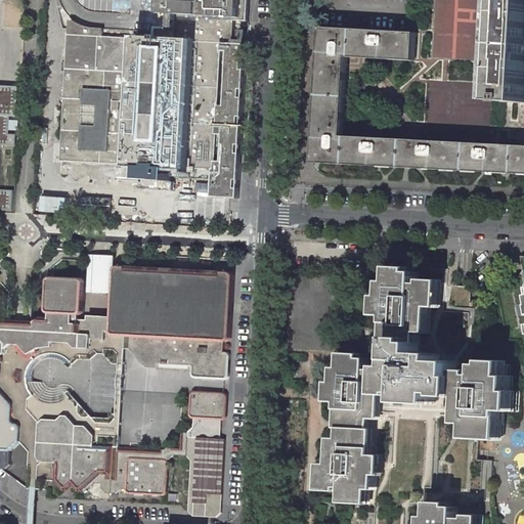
[(523,43),(523,0),(508,0),(506,31),(505,42),(523,43)]
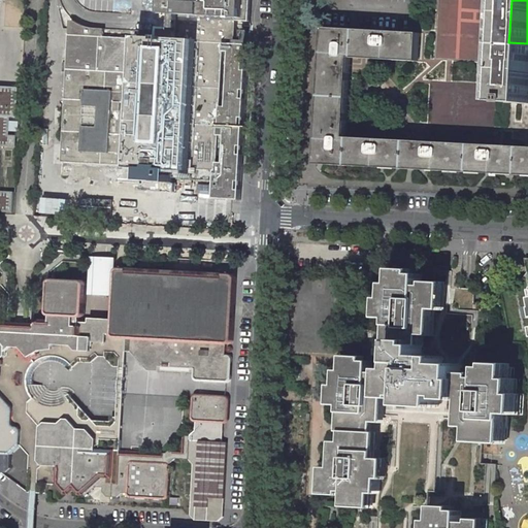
[(420,63),(421,33),(359,29),(326,28),(323,69),(321,114),(318,164),(404,169),(527,175),(527,147),(523,147),(406,140),(348,137),(349,116),(352,70),(352,58),(358,59),(420,63)]
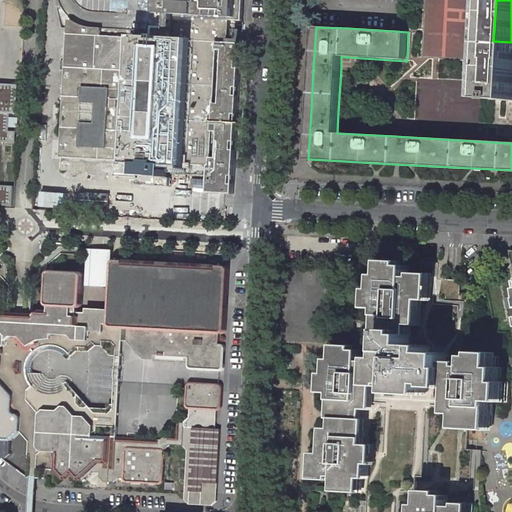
[(511,42),(493,41),(493,51),(491,99),(511,99),(511,42)]
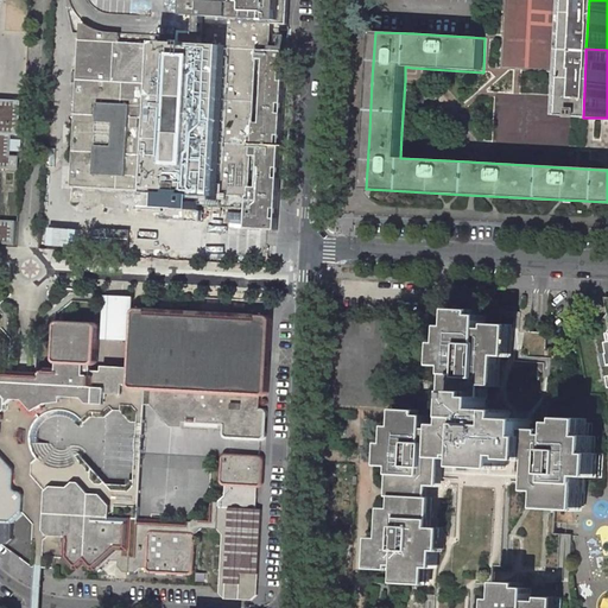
[(21,100),(0,97),(0,241),(13,242),(14,220),(0,219),(0,184),(1,166),(18,168),(18,156),(11,156),(11,144),(12,133),(19,133),(21,100)]
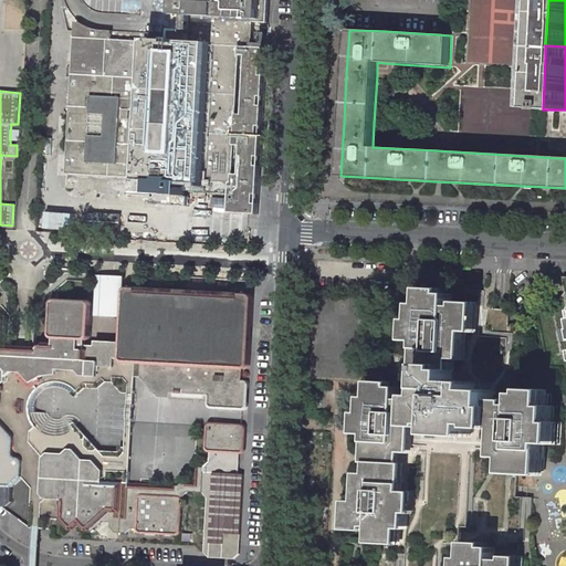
[(95,278),(94,315),(122,316),(124,290),(124,274),(115,274),(95,273),(95,278)]
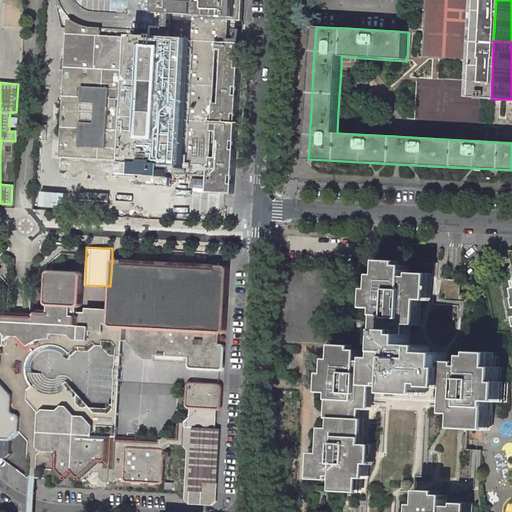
[(191,369),(219,370),(223,368),(224,367),(224,364),(223,362),(221,361),(219,360),(219,352),(222,352),(223,351),(224,348),(224,346),(223,344),(221,342),(218,342),(219,332),(222,332),(226,329),(229,268),(225,264),(116,258),(112,262),(110,286),(109,308),(105,308),(105,317),(109,317),(108,323),(110,326),(112,326),(122,327),(122,340),(127,340),(143,358),(154,358),(154,354),(187,356),(187,365),(189,368),(191,369)]
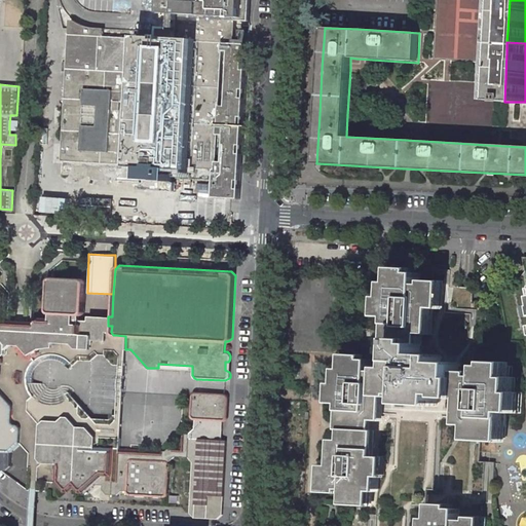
[(395,342),(403,342),(421,344),(422,333),(430,334),(431,304),(441,305),(442,286),(420,284),(421,273),(399,272),(399,283),(392,283),(391,298),(386,298),(385,316),(396,316),(395,342)]
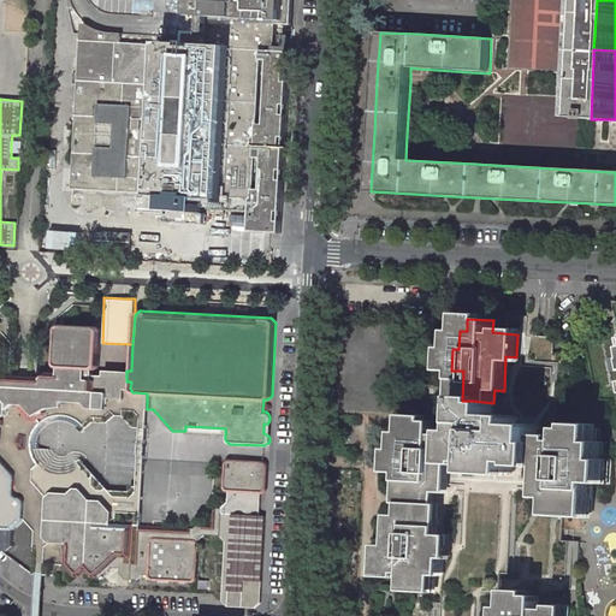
[(48,372),(42,377),(43,394),(48,400),(53,400),(58,395),(70,396),(75,401),(86,402),(90,408),(102,408),(107,403),(108,398),(125,398),(125,388),(130,389),(131,381),(126,381),(126,371),(104,369),(104,374),(93,374),(93,369),(96,368),(99,366),(101,331),(99,326),(95,325),(61,324),(58,325),(57,327),(55,363),(57,367),(60,367),(60,372),(48,372)]
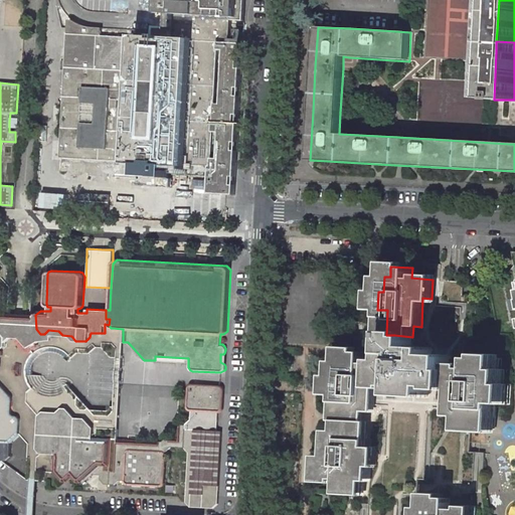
[(12,314),(5,313),(5,323),(4,323),(4,332),(7,337),(7,342),(12,337),(19,337),(21,338),(30,347),(41,341),(53,340),(53,335),(62,335),(58,331),(48,330),(44,334),(40,334),(36,329),(35,315),(31,315),(20,314),(12,314)]
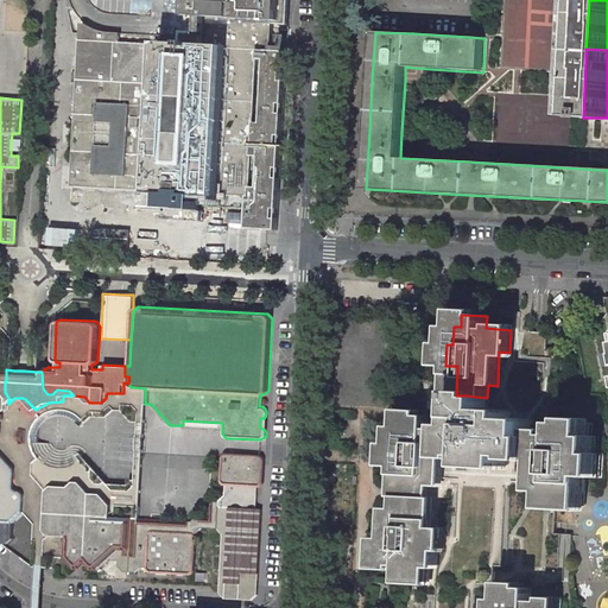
[(487,398),(466,396),(466,410),(462,409),(461,425),(454,425),(454,430),(453,453),(463,453),(463,455),(473,456),(473,463),(488,463),(511,466),(511,456),(532,457),(533,434),(534,422),(513,420),(513,412),(489,411),(491,398),(487,398)]
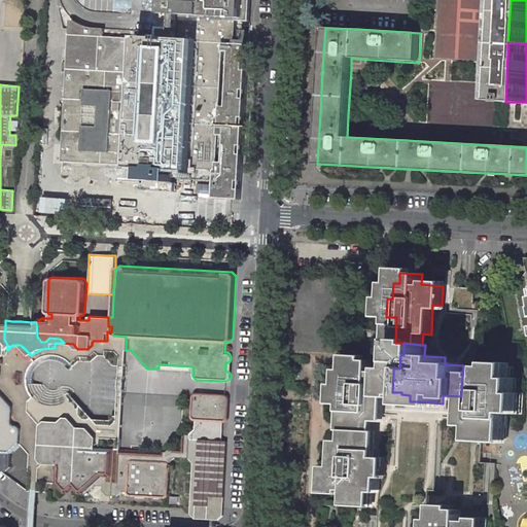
[(346,419),(346,429),(372,430),(372,421),(381,421),(383,391),(392,392),(393,373),(372,372),(373,360),(350,359),(349,371),(343,370),(342,385),(338,385),(337,403),(344,403),(343,419),(346,419)]
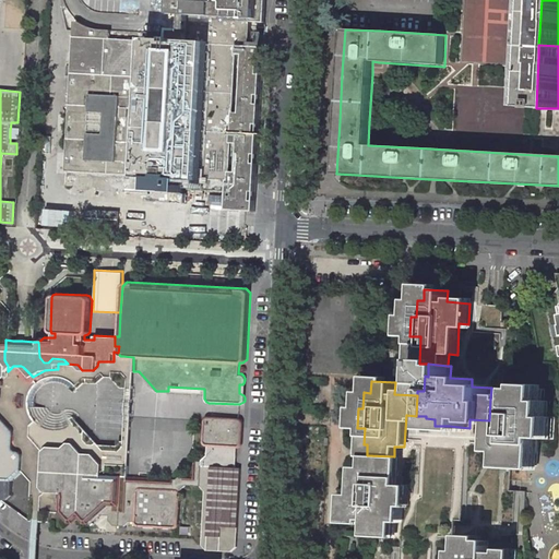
[(490,399),(489,420),(495,420),(494,443),(497,443),(497,451),(507,452),(506,463),(528,464),(534,464),(534,452),(537,452),(538,438),(546,438),(547,417),(542,417),(543,402),(537,402),(537,390),(514,389),(513,400),(490,399)]
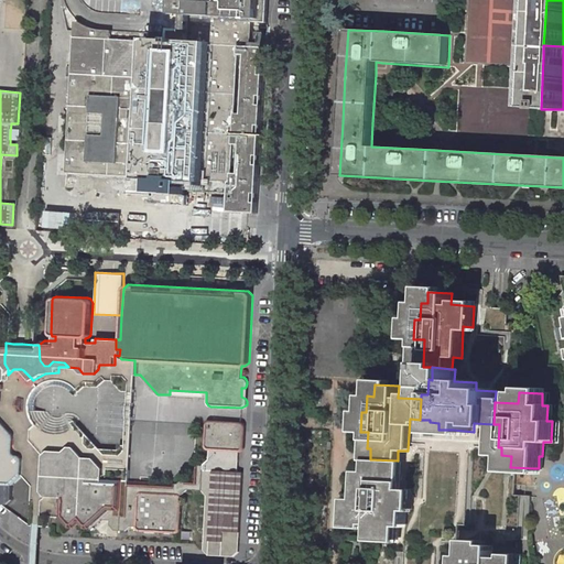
[(20,397),(14,403),(18,412),(24,411),(25,398),(20,397)]
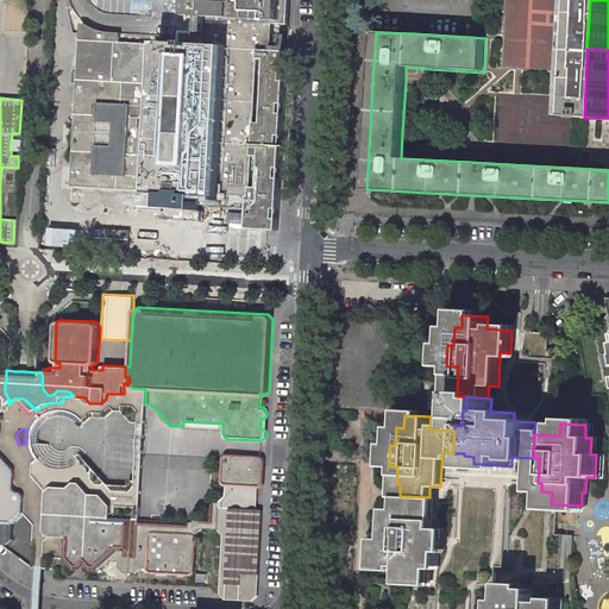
[(0,544),(6,544),(12,539),(13,522),(23,514),(24,510),(25,494),(22,490),(18,489),(16,485),(16,469),(0,451),(0,544)]
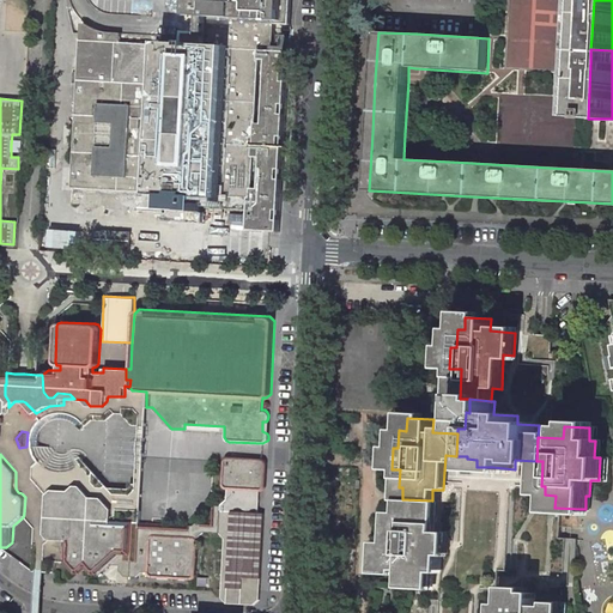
[(193,525),(111,520),(113,509),(102,497),(91,497),(80,485),(74,485),(70,490),(53,490),(47,495),(44,534),(49,539),(66,540),(65,560),(76,572),(80,572),(86,578),(91,574),(97,574),(109,564),(119,564),(119,569),(125,575),(135,576),(141,571),(146,571),(147,575),(151,577),(192,578),(194,577),(196,574),(198,540),(196,538),(204,532),(219,533),(224,538),(220,596),(226,602),(253,604),(259,599),(263,513),(259,511),(260,490),(263,490),(266,485),(266,461),(265,459),(263,457),(228,455),(226,456),(224,457),(223,460),(222,485),(226,489),(226,498),(220,504),(220,505),(214,504),(210,509),(208,520),(198,520),(193,525)]
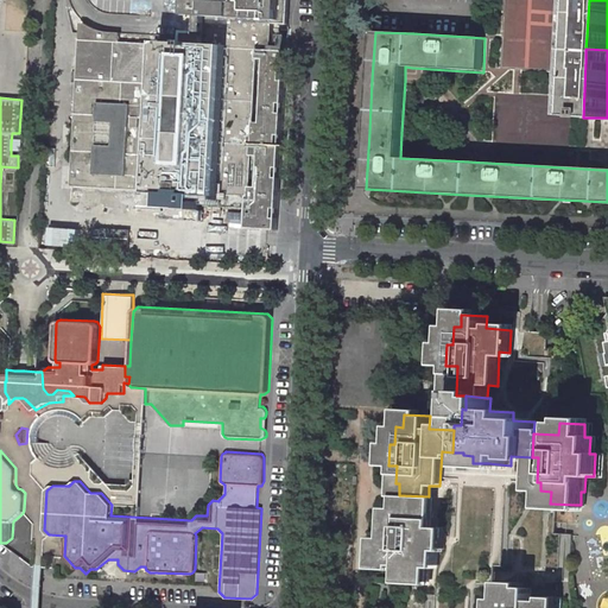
[(429,499),(429,496),(399,495),(399,496),(403,496),(403,510),(392,508),(390,543),(379,543),(379,564),(403,565),(401,578),(429,580),(429,567),(436,568),(437,550),(442,551),(443,529),(431,529),(432,499),(429,499)]
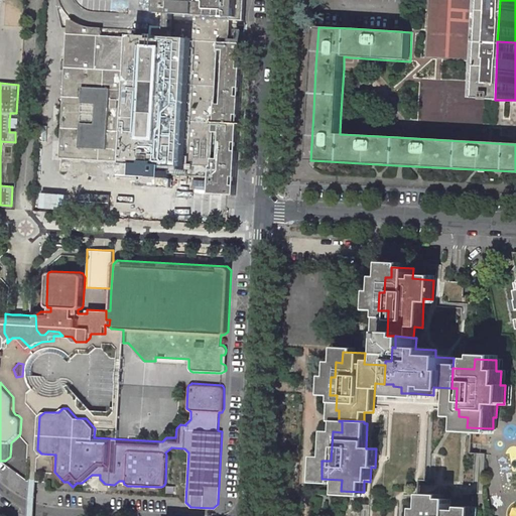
[(475,515),(475,511),(452,509),(452,499),(429,498),(429,508),(423,508),(422,515),(475,515)]
